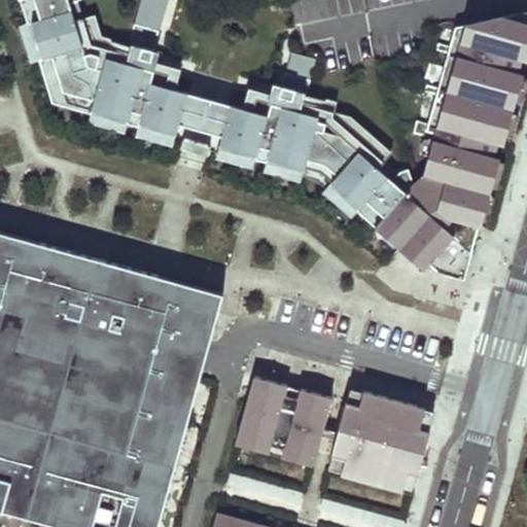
[(20,0),(27,22),(38,59),(48,93),(78,102),(76,110),(90,114),(127,125),(137,128),(174,138),(177,125),(186,94),(173,90),(166,88),(169,75),(97,56),(90,51),(84,53),(82,45),(95,41),(90,24),(77,28),(69,2),(75,0),(20,0)]
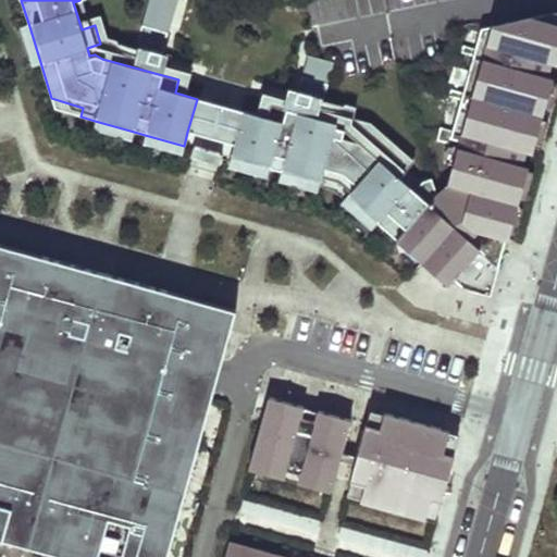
[(87,19),(81,0),(79,0),(73,2),(82,29),(95,25),(100,44),(87,48),(89,56),(95,54),(102,59),(178,79),(175,93),(183,95),(188,73),(112,52),(115,41),(107,37),(100,14),(87,19)]
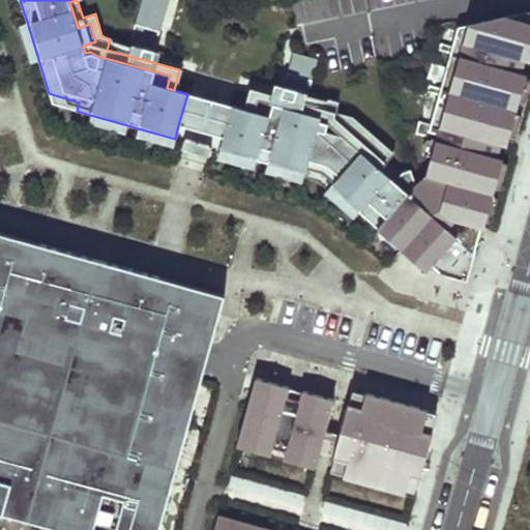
[(166,0),(139,0),(133,24),(157,31),(166,0)]
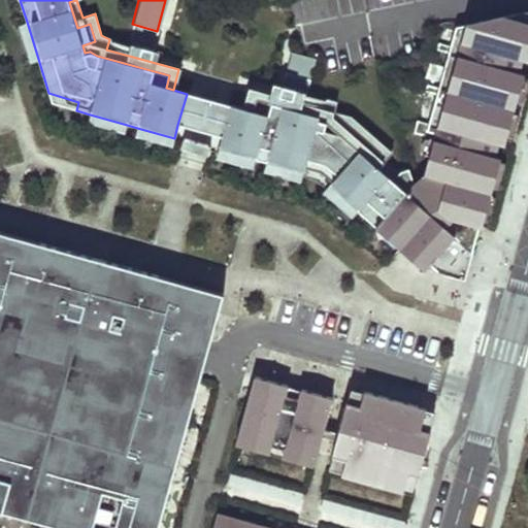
[(463,20),(421,178),(438,183),(433,206),(446,218),(482,224),(527,27),(527,24),(495,17),(463,20)]
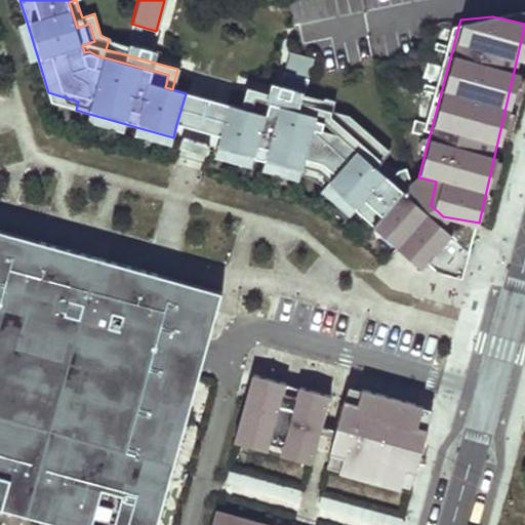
[(38,58),(27,22),(18,25),(30,61),(38,58)]
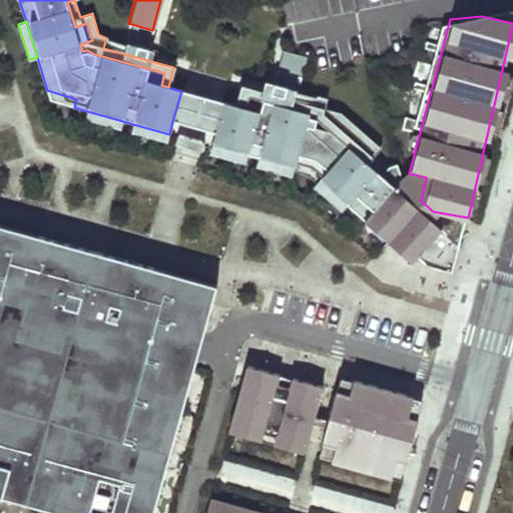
[(152,30),(128,23),(120,53),(144,59),(152,30)]
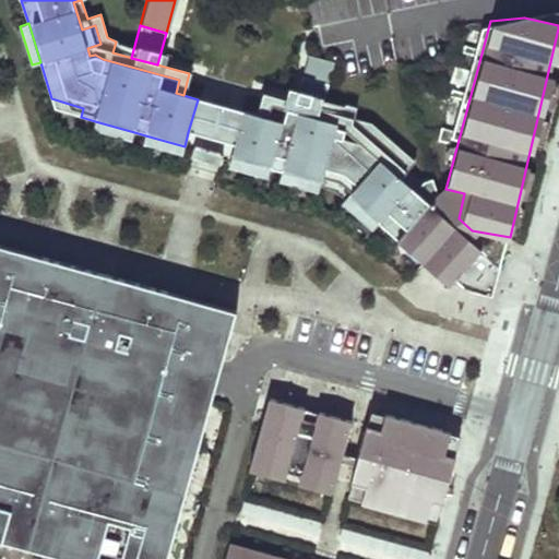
[(334,64),(308,58),(302,80),(329,86),(334,64)]
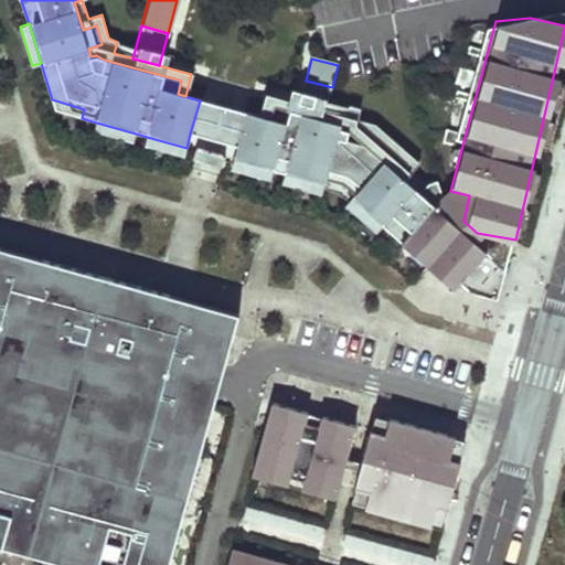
[(332,87),(306,81),(299,105),(309,108),(312,98),(324,102),(328,103),(332,87)]
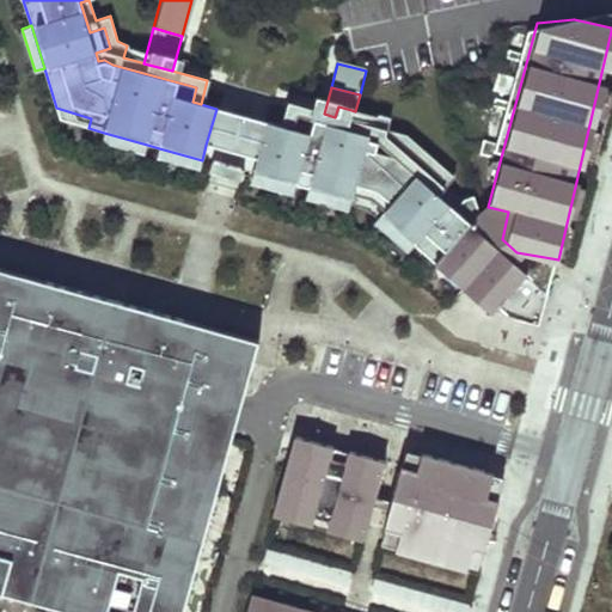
[(287,104),(281,127),(291,129),(294,115),(368,136),(367,141),(377,144),(374,153),(393,158),(398,164),(409,152),(440,179),(430,190),(454,210),(460,203),(445,190),(454,178),(405,138),(386,132),(390,120),(377,116),(373,128),(348,121),(352,110),(338,106),(335,117),(324,114),(287,104)]
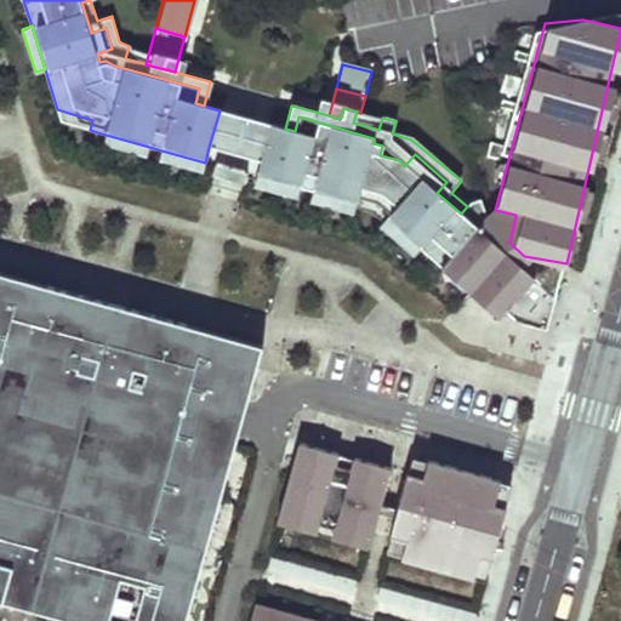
[(92,120),(57,109),(61,123),(90,130),(92,120)]
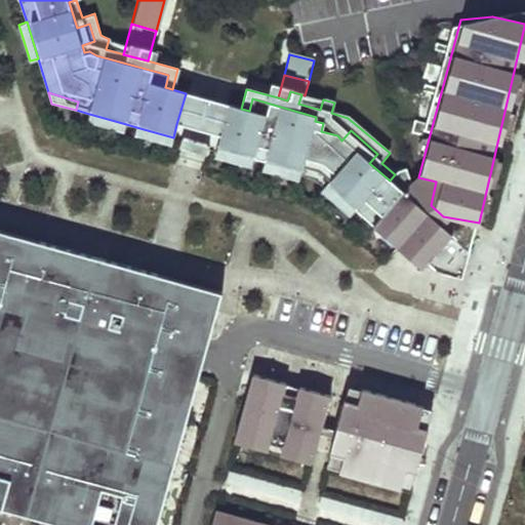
[(229,106),(186,93),(176,124),(188,127),(211,133),(220,136),(229,106)]
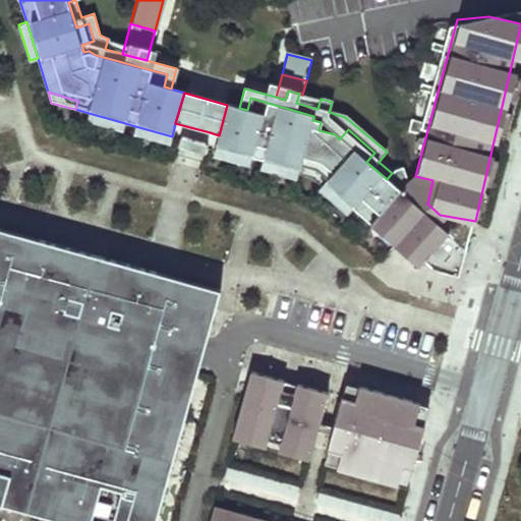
[(239,108),(227,105),(219,135),(215,148),(251,158),(262,161),(259,170),(296,180),(299,166),(315,171),(327,180),(317,190),(345,216),(351,210),(368,225),(403,186),(408,180),(404,167),(394,171),(392,173),(387,179),(366,162),(374,153),(348,129),(339,139),(335,134),(319,130),(321,122),(312,120),(313,116),(250,98),(247,110),(239,108)]
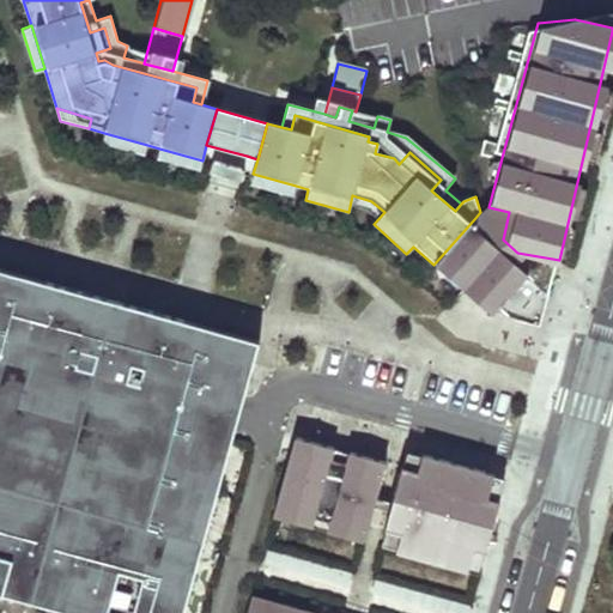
[(147,145),(104,133),(101,144),(144,156),(147,145)]
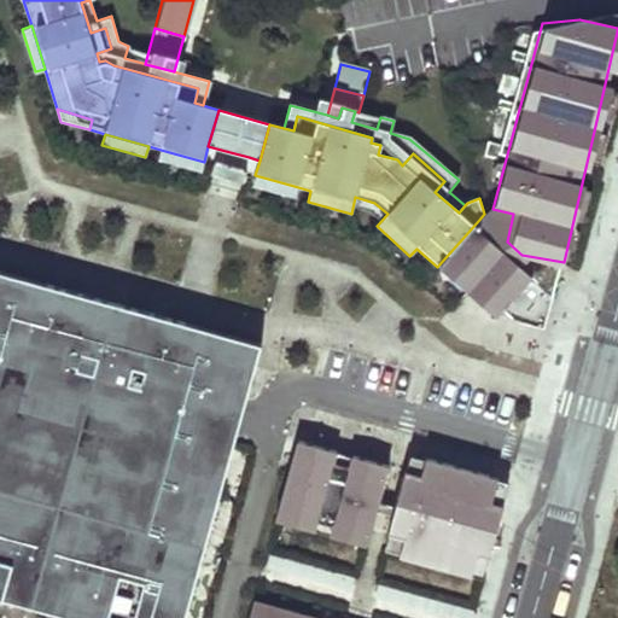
[(204,162),(161,150),(158,161),(200,173),(204,162)]
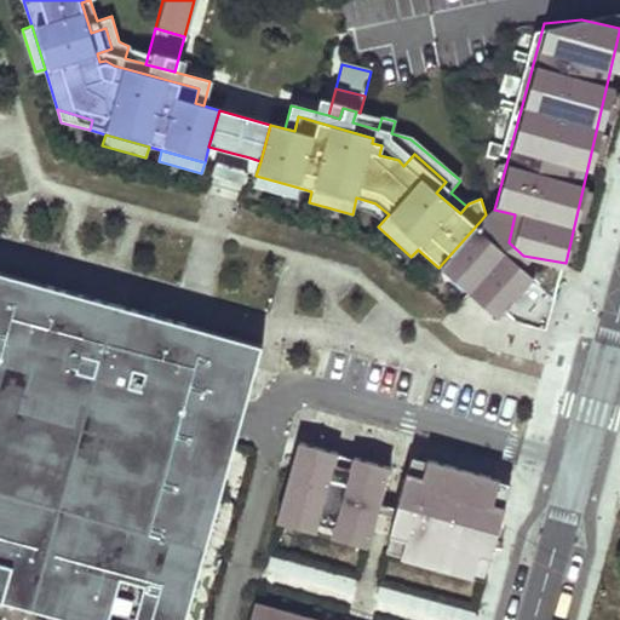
[(299,188),(256,176),(252,188),(296,200),(299,188)]
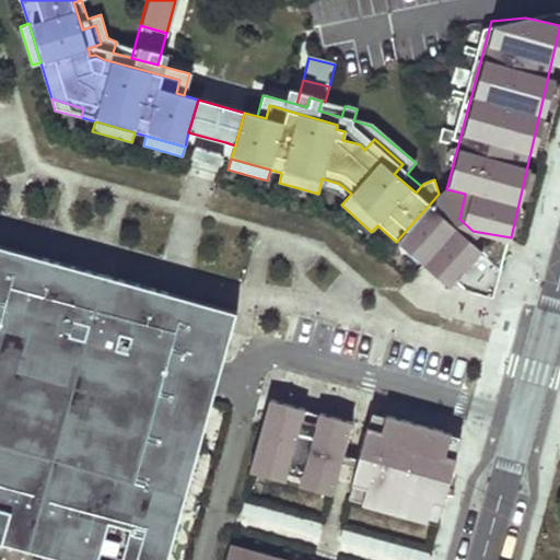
[(433,200),(396,242),(424,265),(461,294),(467,287),(477,295),(499,302),(503,259),(433,200)]
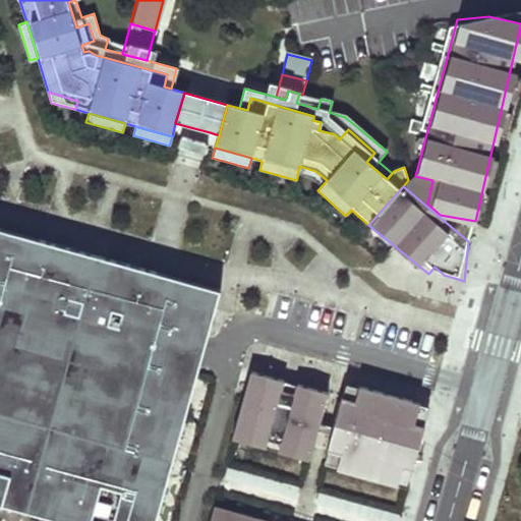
[(0,520),(156,520),(220,291),(0,230),(0,520)]
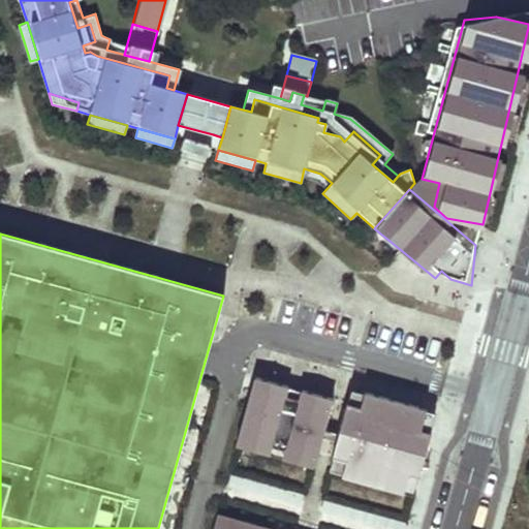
[(256,376),(239,436),(285,448),(283,457),(313,466),(333,398),(256,376)]
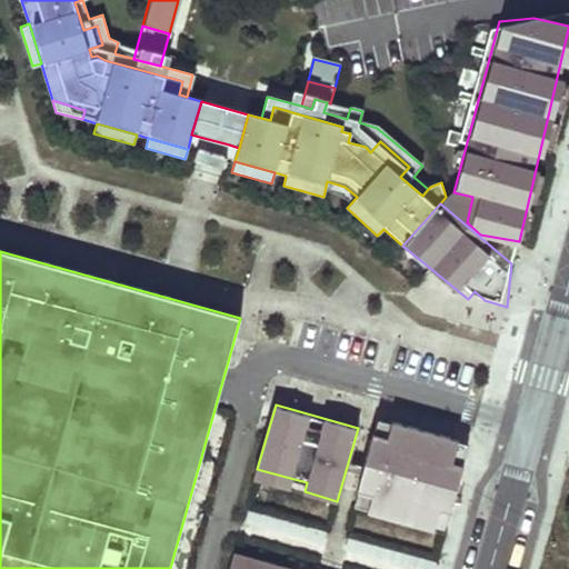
[(460,440),(393,421),(389,437),(375,432),(366,465),(381,469),(369,510),(436,529),(441,508),(452,511),(465,465),(455,461),(460,440)]
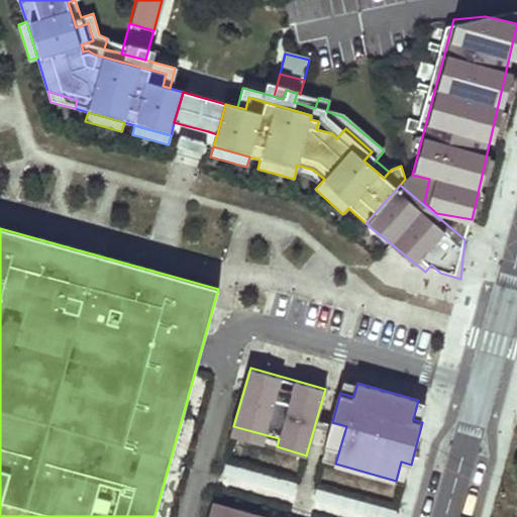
[(233,426),(231,434),(277,446),(279,438),(233,426)]
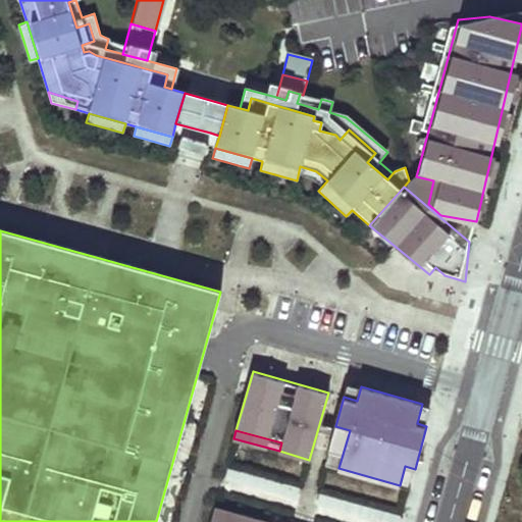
[(269,521),(215,507),(210,521),(269,521)]
